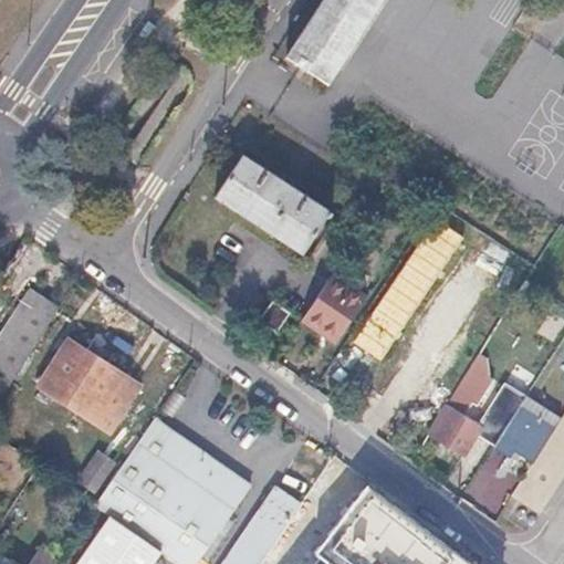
[(326,0),(291,55),(330,81),(382,0),(326,0)]
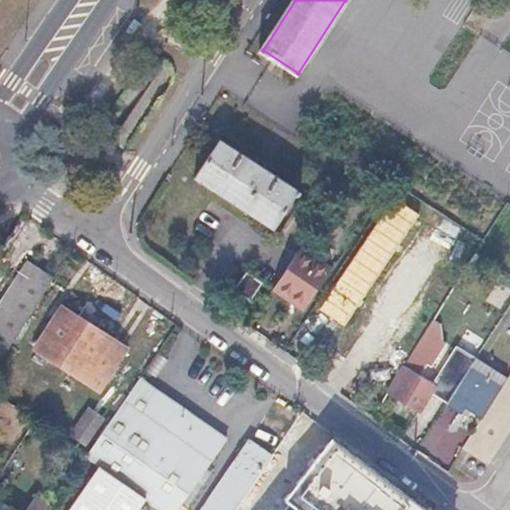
[(220,139),(196,178),(272,224),(295,185),(220,139)]
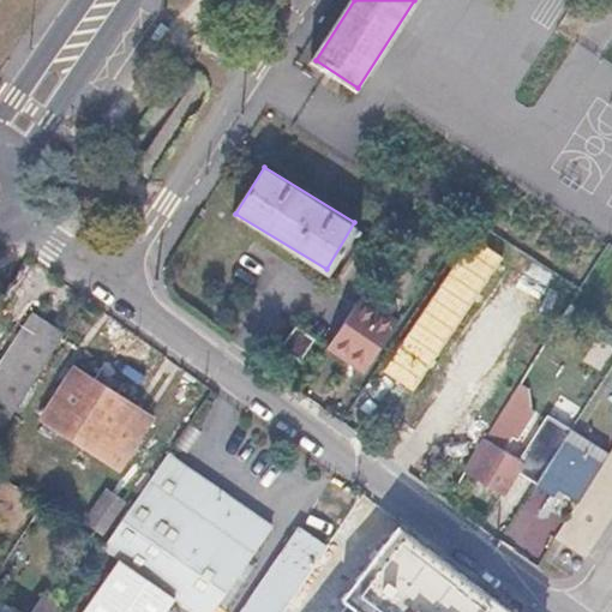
[(327,342),(360,364),(393,317),(359,294),(329,340),(327,342)]
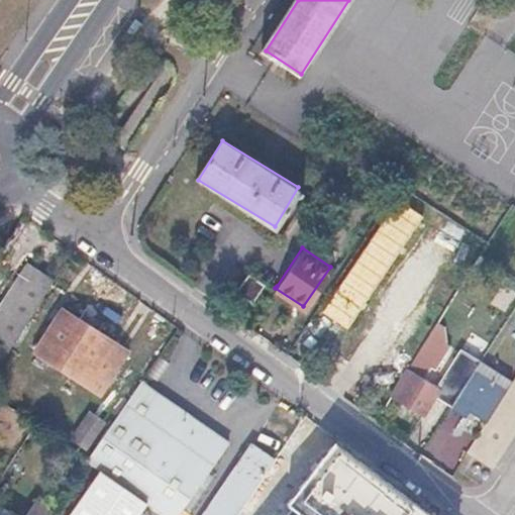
[(0,365),(2,366),(54,282),(27,265),(0,308),(0,365)]
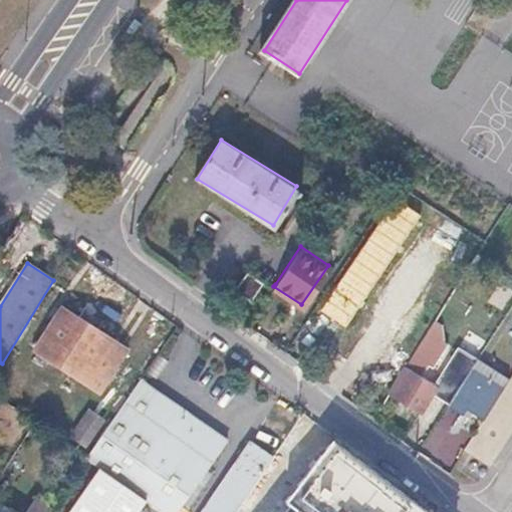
[(235,285),(250,295),(261,279),(246,269),(235,285)]
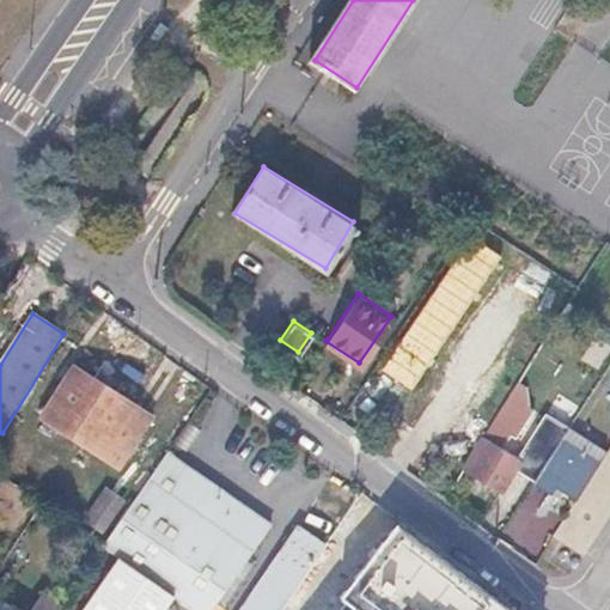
[(530,354),(459,465),(495,488),(516,457),(499,446),(504,438),(495,433),(541,361),(530,354)]
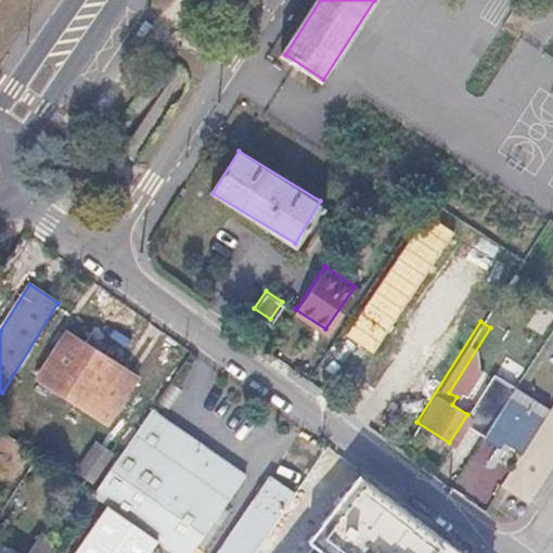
[(69,332),(41,376),(110,419),(137,374),(69,332)]
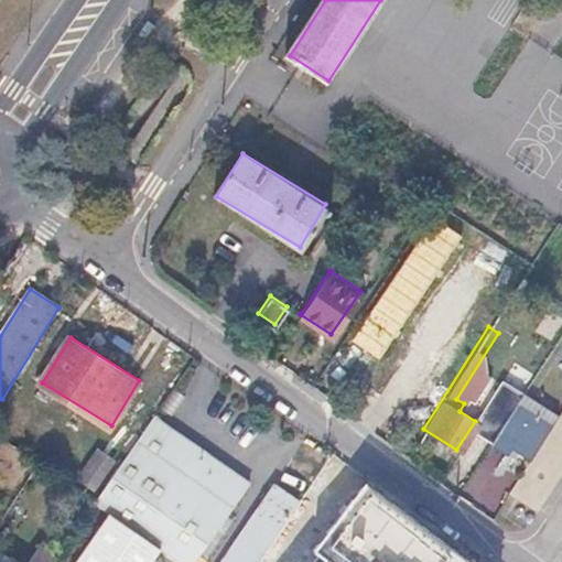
[(488,440),(504,450),(509,442),(517,446),(531,455),(558,415),(519,391),(506,413),(494,431),(488,440)]
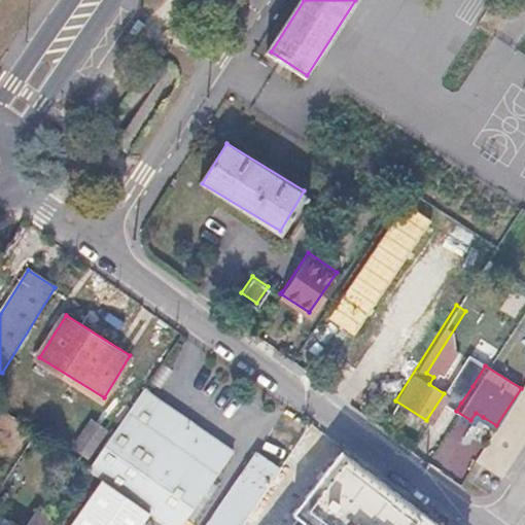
[(461,403),(473,386),(455,376),(449,385),(450,396),(461,403)]
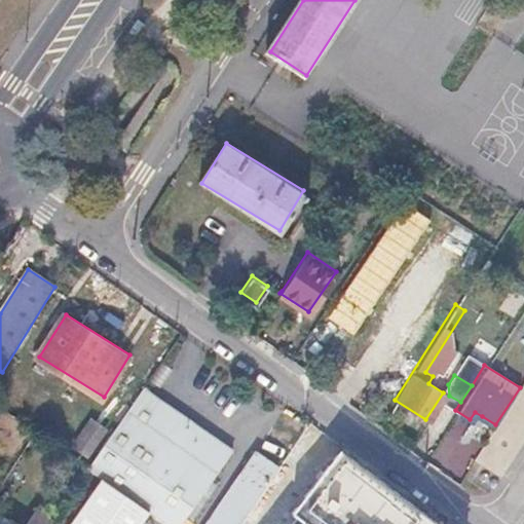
[(475,456),(499,473),(523,436),(523,380),(520,387),(495,424),(475,456)]
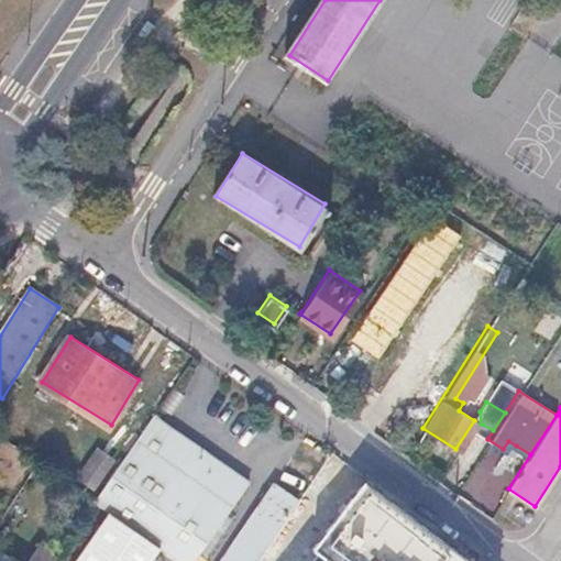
[(149,560),(158,547),(179,560),(193,560),(248,482),(152,418),(94,504),(108,514),(76,560),(149,560)]
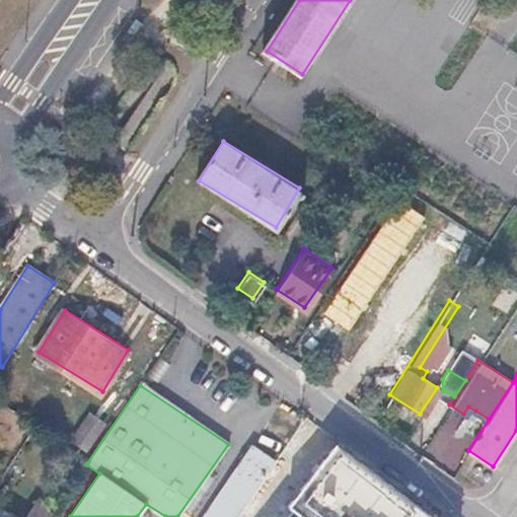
[(475,411),(468,407),(463,414),(470,419),(475,411)]
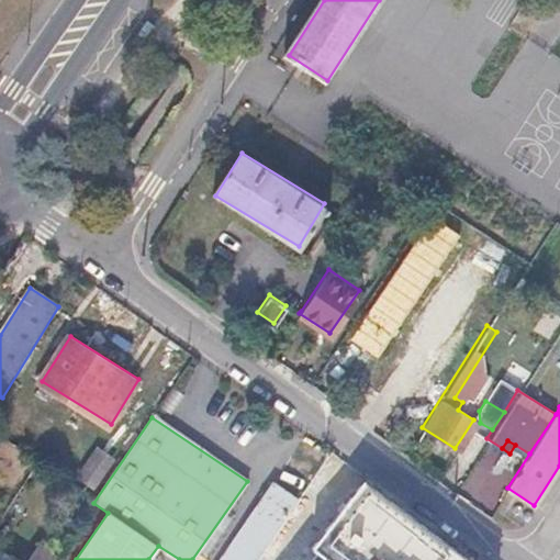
[(113,458),(94,444),(73,476),(91,489),(113,458)]
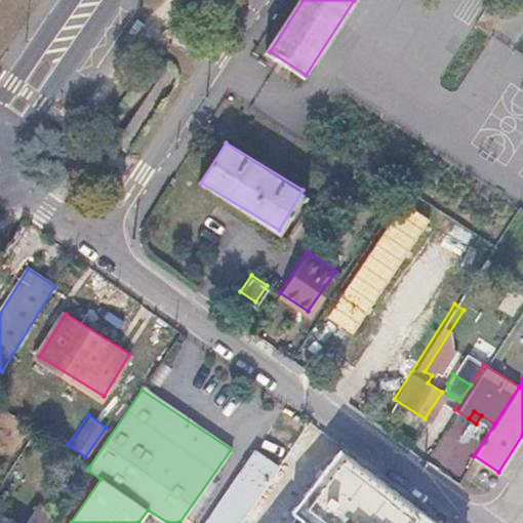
[(459,522),(314,415),(277,467),(247,522),(459,522)]
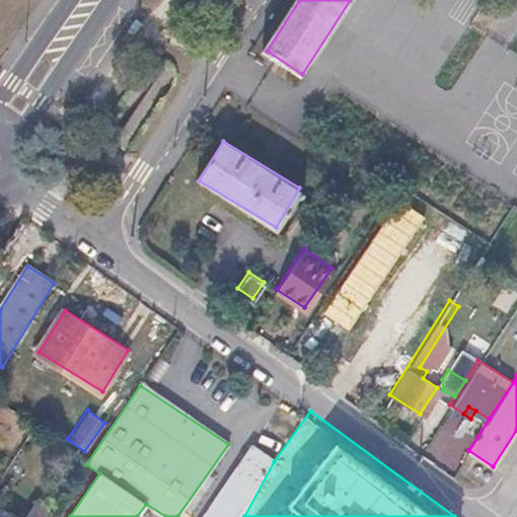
[(234,516),(249,497),(274,461),(250,445),(203,516),(234,516)]
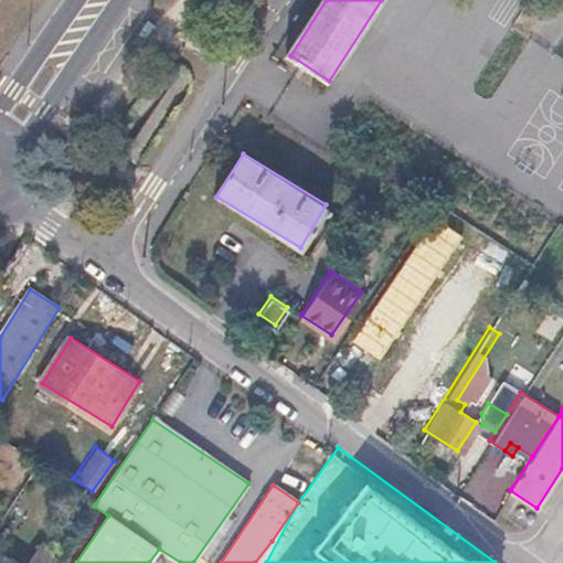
[(27,562),(54,562),(56,560),(38,548),(27,562)]
